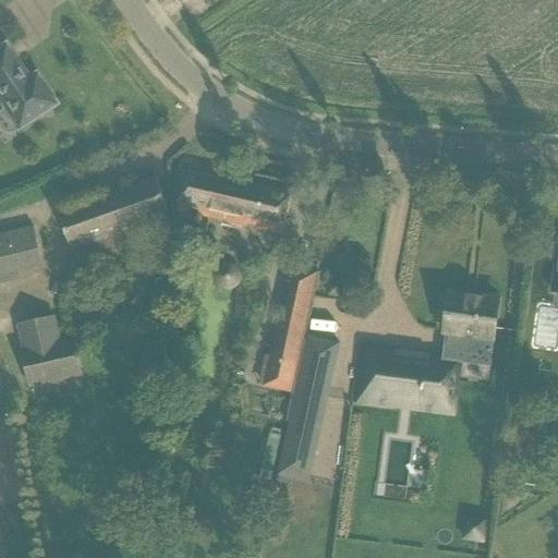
[(4,46),(0,48),(0,105),(3,110),(0,112),(0,130),(5,133),(11,132),(16,129),(17,131),(41,114),(46,114),(50,111),(51,108),(55,106),(41,86),(35,92),(4,46)]
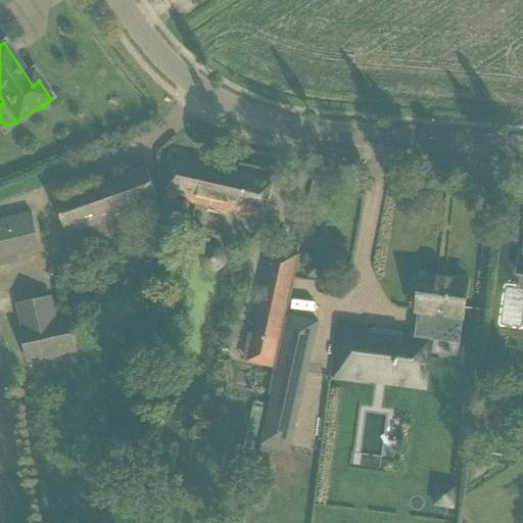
[(172,161),(168,181),(169,197),(265,220),(272,182),(172,161)]
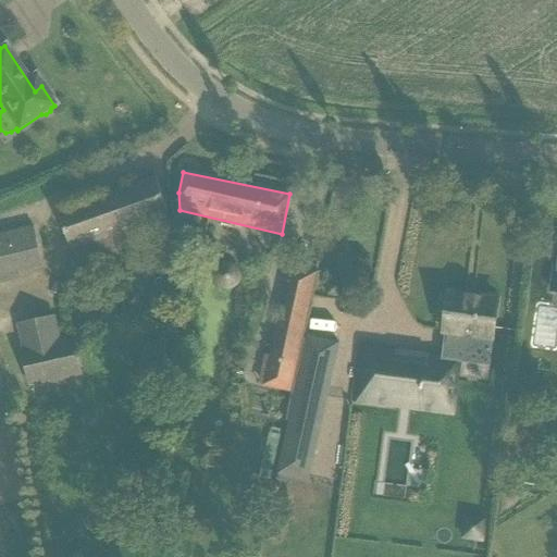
[(156,177),(107,195),(121,232),(122,232),(169,215),(156,177)]
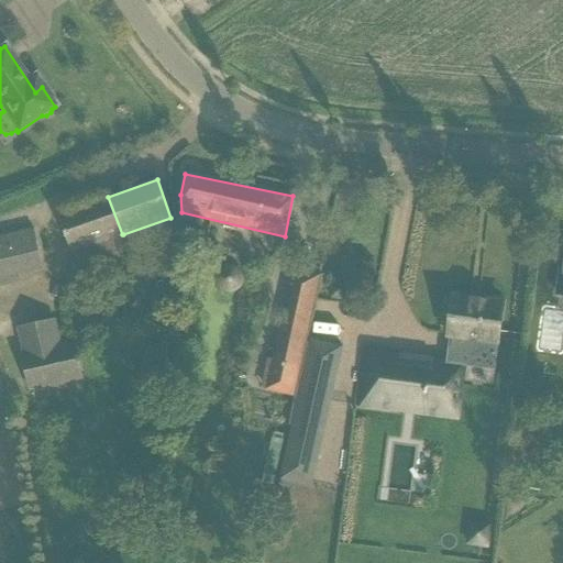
[(57,216),(65,236),(70,252),(73,251),(77,267),(129,251),(123,234),(122,234),(108,197),(94,202),(94,203),(57,216)]
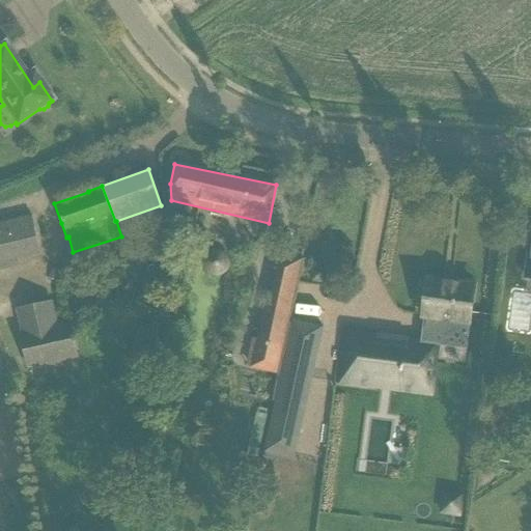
[(31,217),(0,224),(0,263),(40,255),(31,217)]
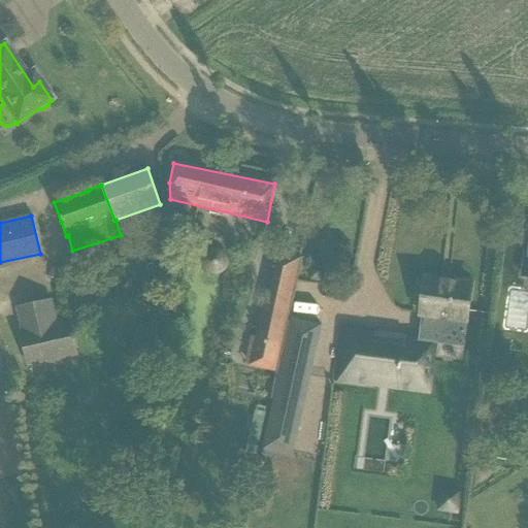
[(250,336),(243,365),(248,366),(275,373),(301,259),(273,253),(269,266),(274,267),(267,302),(263,300),(256,337),(250,336)]
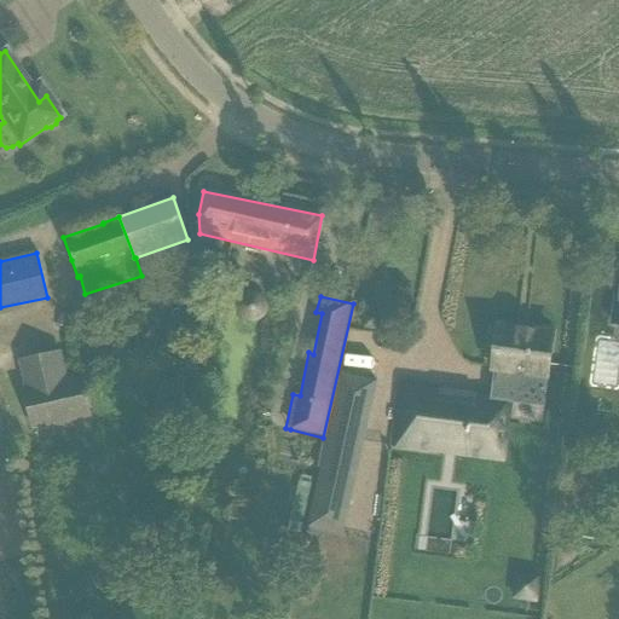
[(474,404),(468,449),(496,452),(502,400),(510,401),(542,406),(547,376),(549,357),(553,334),(527,330),(527,334),(498,330),(496,354),(493,369),(496,369),(492,399),(474,397),(474,404)]
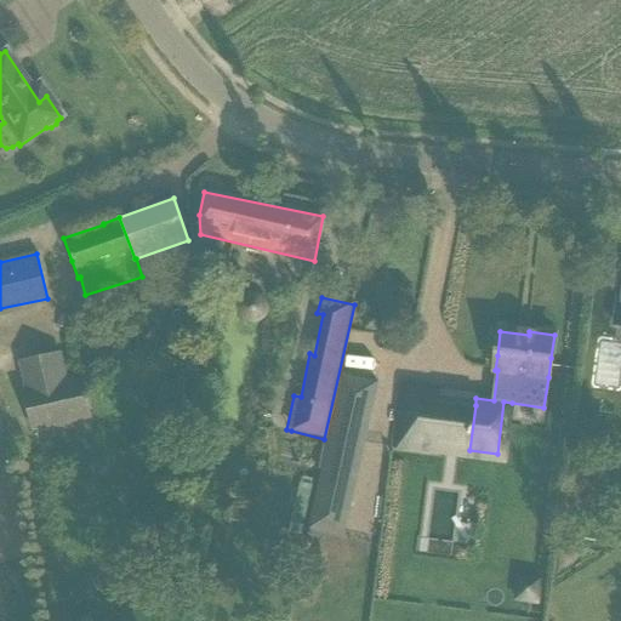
[(62,352),(17,362),(23,389),(22,389),(32,432),(92,420),(83,376),(68,380),(62,352)]
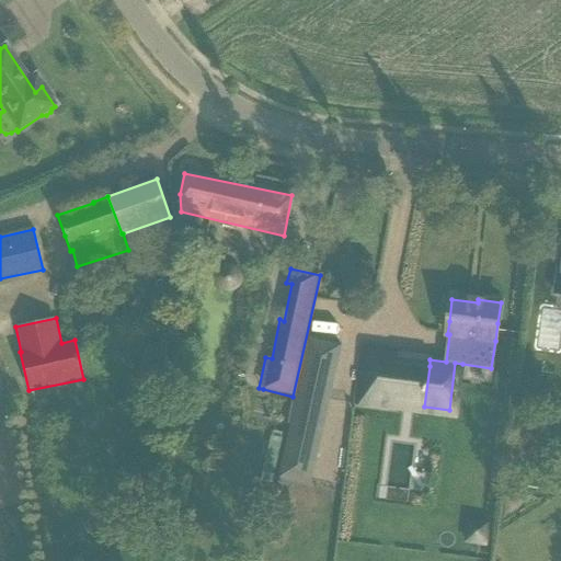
[(320,444),(342,350),(310,343),(288,436),(320,444)]
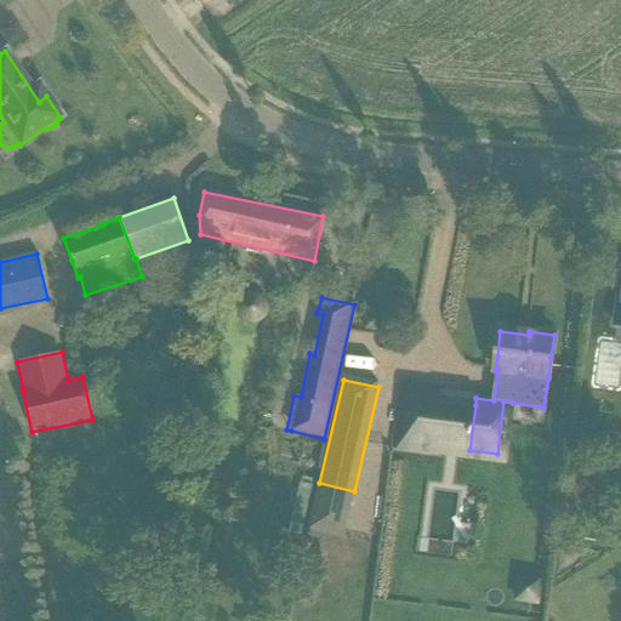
[(399,446),(434,451),(442,400),(443,392),(406,388),(399,446)]
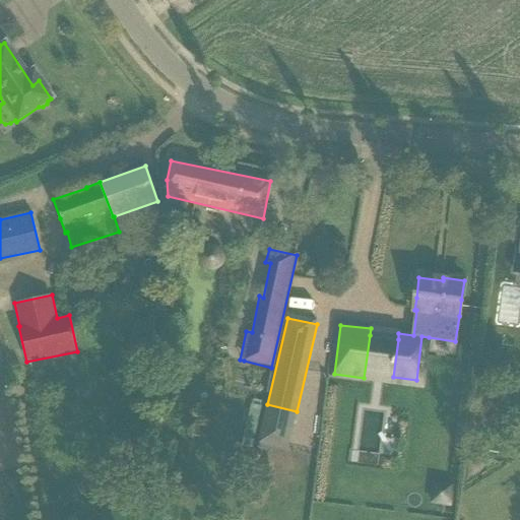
[(393,377),(398,339),(370,335),(364,378),(392,381),(393,377)]
